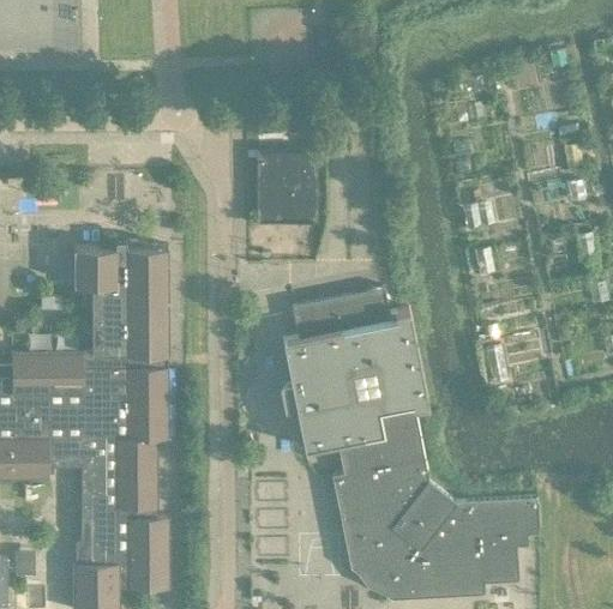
[(314,152),(259,152),(259,223),(316,223),(314,152)]
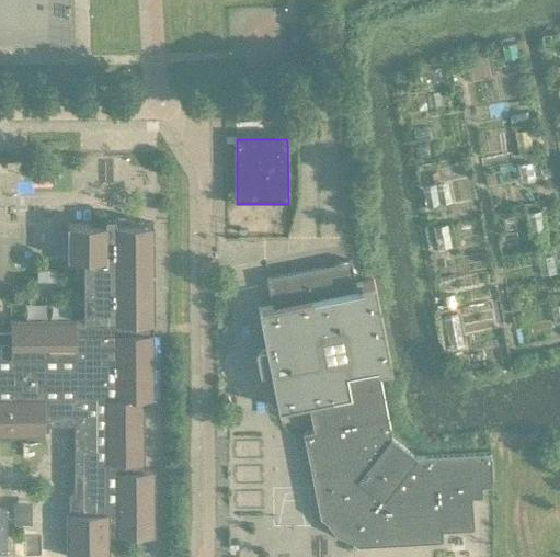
[(12,401),(12,440),(45,440),(45,427),(75,427),(75,475),(76,498),(75,498),(71,501),(71,502),(70,502),(70,518),(67,518),(68,556),(109,556),(109,540),(156,540),(156,465),(145,465),(145,402),(155,402),(153,227),(67,227),(68,261),(83,261),(84,322),(44,322),(44,360),(27,360),(29,401),(12,401)]
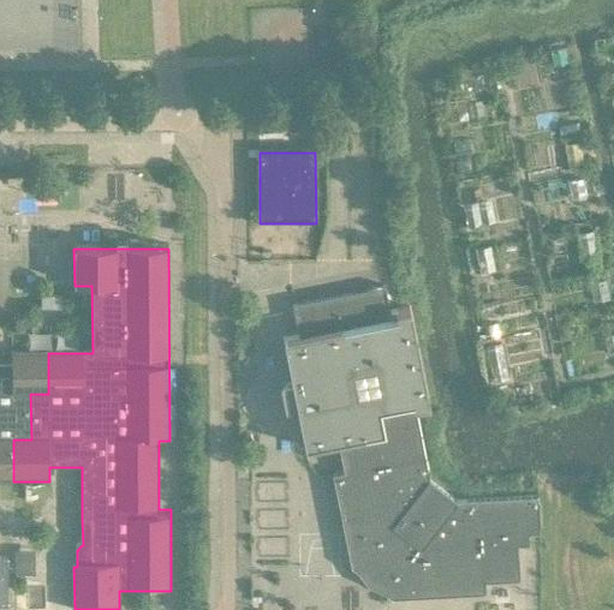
[(309,249),(267,250),(267,263),(309,262),(309,249)]
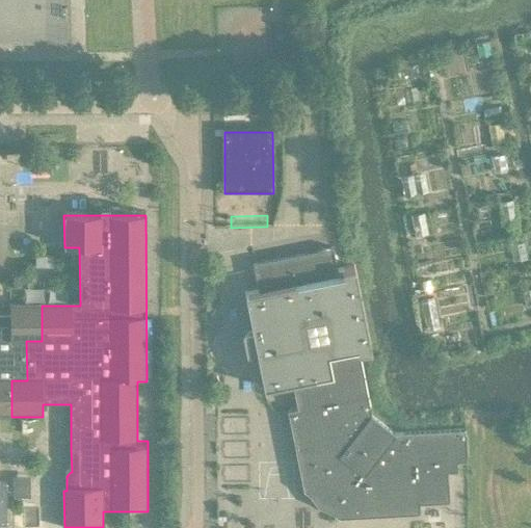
[(253,332),(242,334),(246,357),(257,354),(264,390),(265,390),(293,384),(334,375),(330,355),(360,350),(361,354),(372,352),(356,269),(348,270),(346,270),(344,271),(344,272),(341,272),(337,251),(334,252),(334,254),(257,268),(257,266),(254,267),(259,293),(245,295),(253,332)]
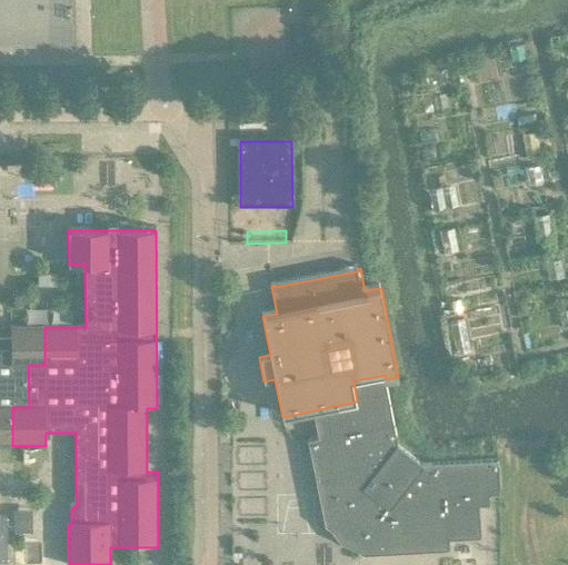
[(48,277),(38,277),(39,287),(48,287),(48,277)]
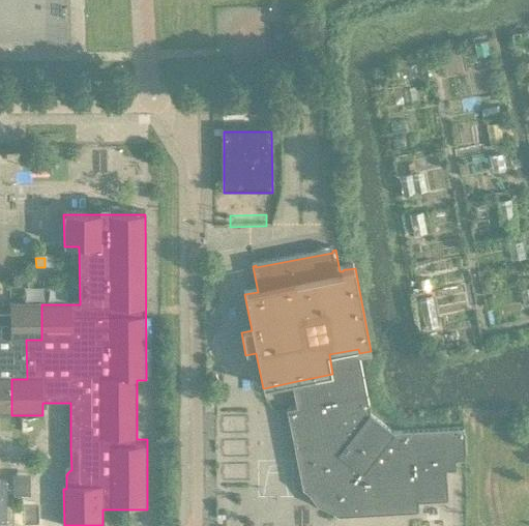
[(0,415),(11,415),(11,379),(27,379),(26,340),(41,340),(41,304),(10,304),(10,317),(0,316),(0,415)]
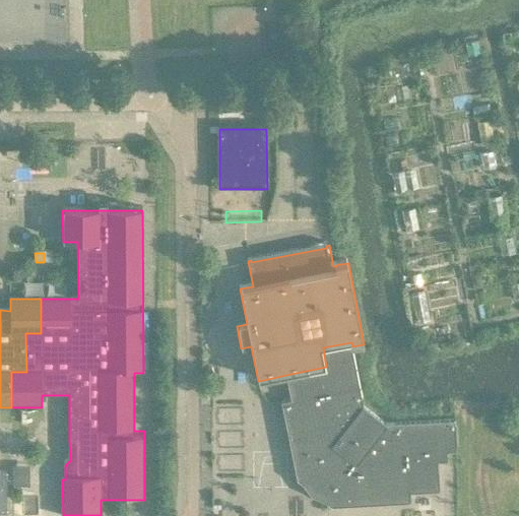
[(293,402),(282,404),(282,405),(298,481),(297,481),(297,482),(304,487),(326,504),(326,505),(332,509),(409,504),(409,505),(410,505),(410,495),(438,493),(438,494),(440,494),(438,472),(437,464),(447,463),(446,453),(455,453),(457,453),(455,423),(386,427),(365,408),(352,346),(351,342),(323,347),(326,367),(286,375),(293,402)]
